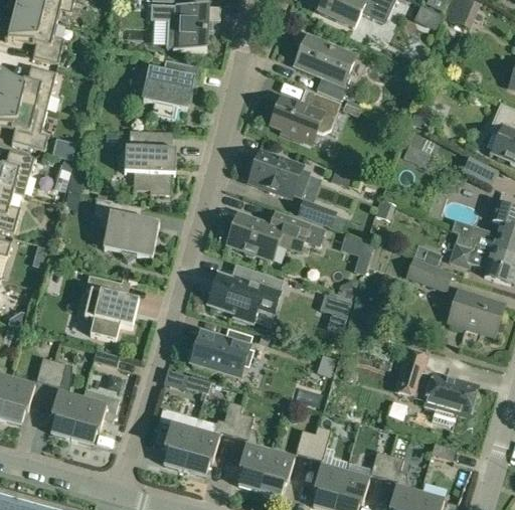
[(15,4),(13,12),(56,22),(59,9),(70,12),(73,0),(8,0),(8,2),(15,4)]
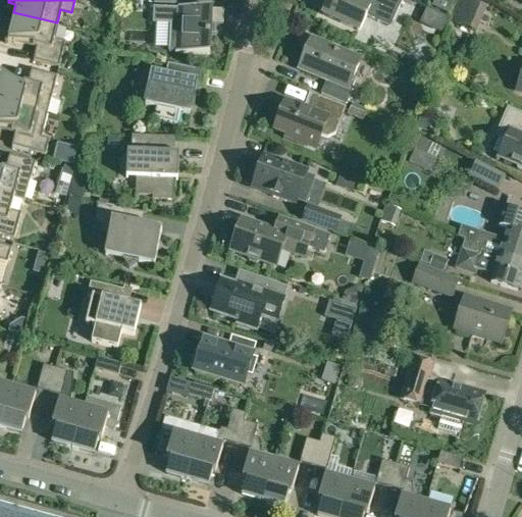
[(326,0),(322,10),(359,28),(366,12),(386,22),(392,20),(401,0),(326,0)]
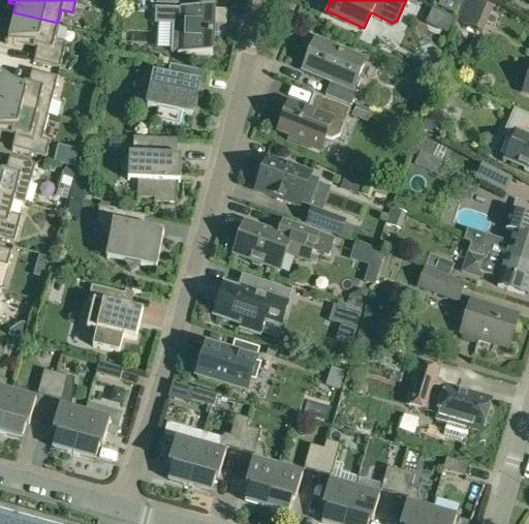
[(470,0),(461,20),(481,28),(492,5),(479,0),(470,0)]
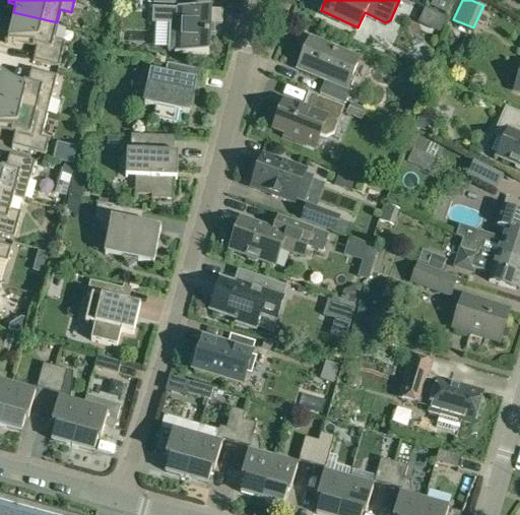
[(152,18),(155,19),(154,44),(175,45),(175,49),(208,50),(209,19),(221,20),(222,6),(210,5),(210,4),(177,3),(177,4),(152,3),(152,18)]
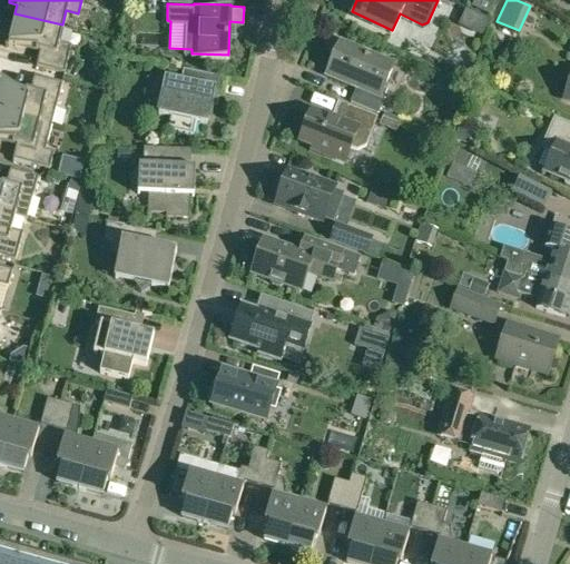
[(59,39),(62,25),(15,13),(13,21),(5,19),(5,25),(3,29),(5,33),(5,38),(5,43),(8,42),(32,43),(31,46),(40,47),(36,62),(65,69),(71,42),(59,39)]
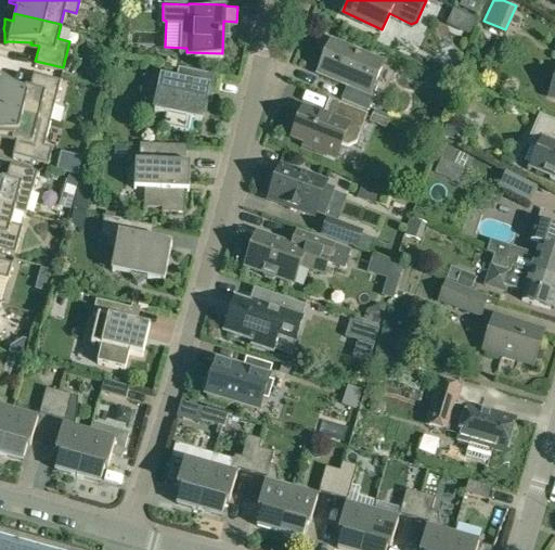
[(383,59),(332,37),(318,69),(347,81),(340,96),(369,106),(374,92),(370,90),(383,59)]
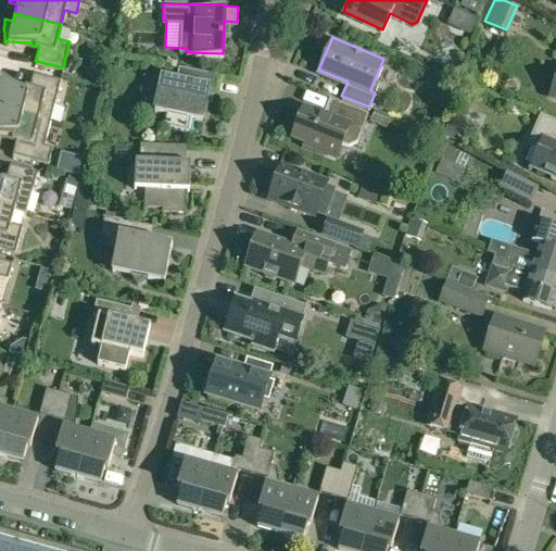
[(217,73),(178,64),(176,77),(161,74),(154,108),(166,111),(164,123),(188,128),(190,115),(201,119),(205,100),(212,101),(217,73)]
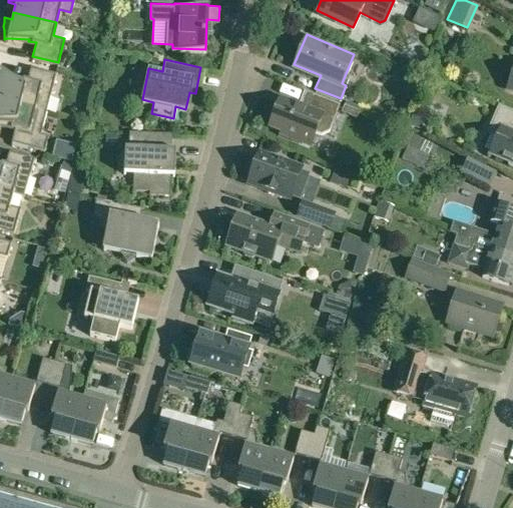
[(0,97),(46,109),(56,71),(30,65),(27,78),(20,77),(19,78),(0,68),(0,97)]
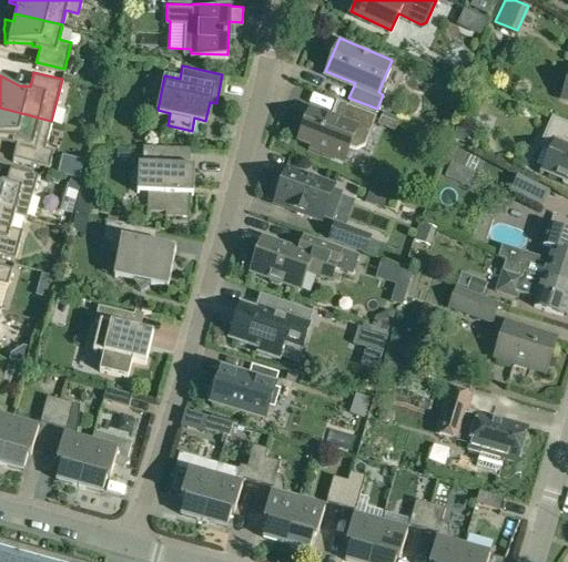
[(301,121),(304,124),(298,135),(313,141),(312,144),(343,157),(348,143),(355,145),(364,141),(375,112),(338,98),(332,115),(311,106),(308,111),(303,112),(301,121)]
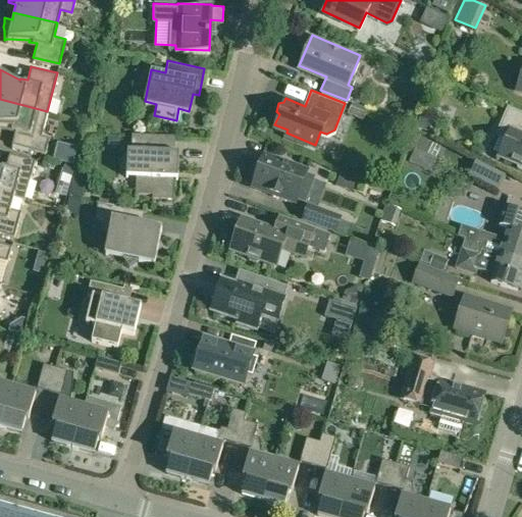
[(0,124),(8,125),(8,127),(15,128),(11,143),(45,151),(49,137),(41,135),(47,111),(0,99),(0,124)]
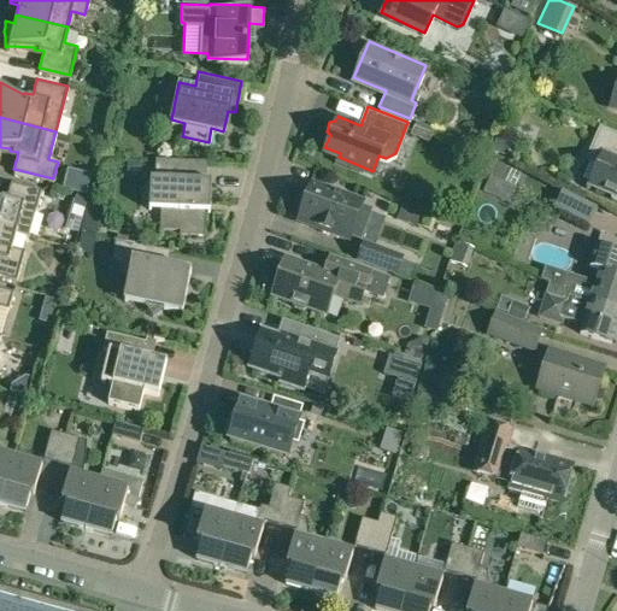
[(616,197),(616,130),(600,123),(587,154),(599,159),(589,181),(610,191),(612,195),(616,197)]
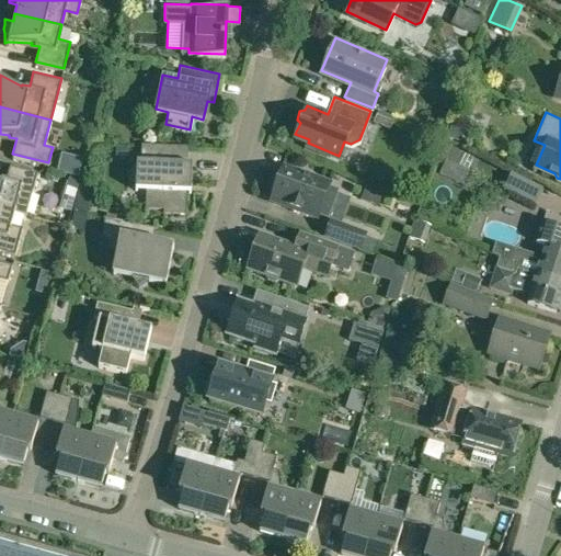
[(438,169),(460,180),(473,152),(444,138),(437,152),(445,157),(438,169)]
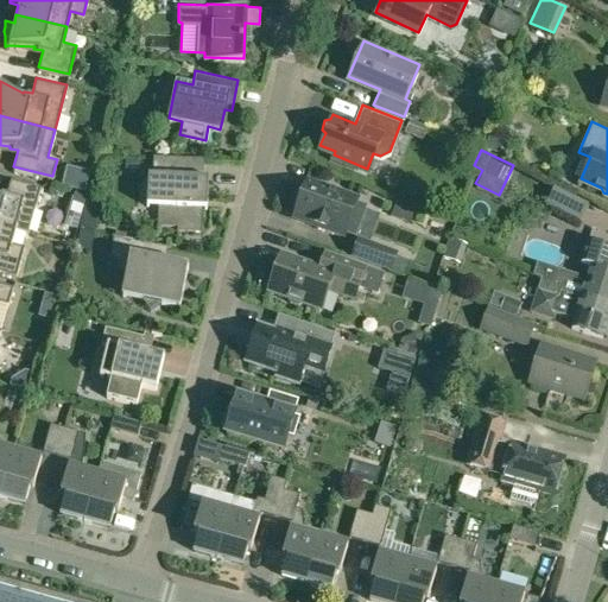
[(147,202),(158,203),(157,223),(177,225),(177,228),(201,229),(201,204),(207,206),(208,176),(203,176),(203,157),(153,154),(152,173),(149,173),(147,202)]
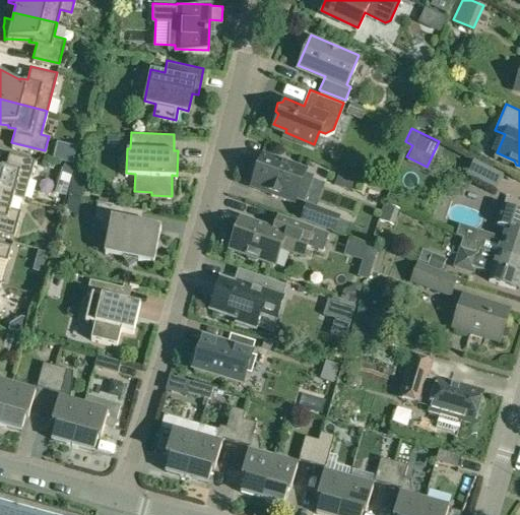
[(0,189),(24,196),(35,158),(9,151),(5,165),(0,163),(0,189)]
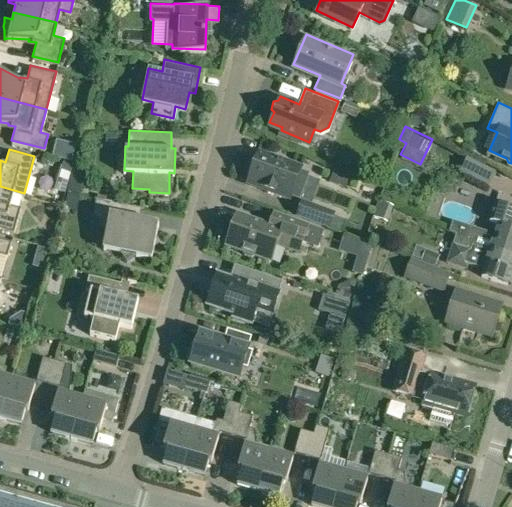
[(288,197),(300,164),(265,152),(263,158),(257,155),(248,180),(266,186),(267,189),(288,197)]
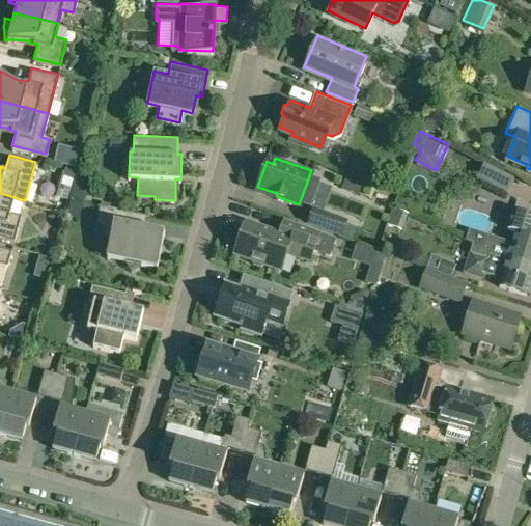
[(58,176),(71,181),(74,168),(61,165),(58,176)]
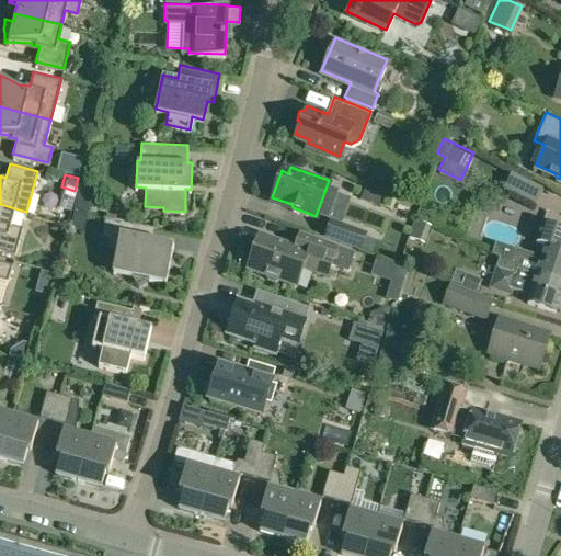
[(361,195),(378,201),(382,186),(365,181),(361,195)]
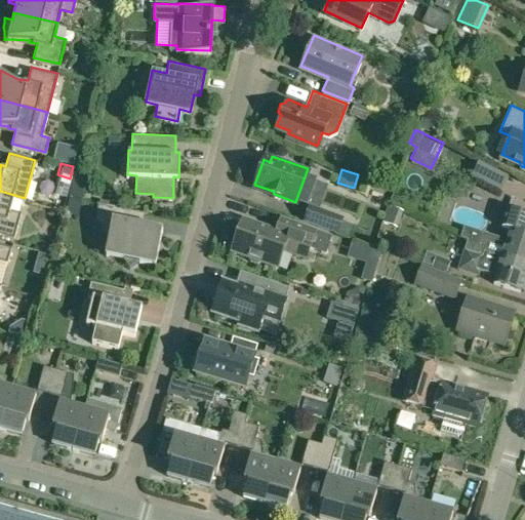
[(0,232),(14,236),(21,211),(10,208),(13,196),(25,199),(25,198),(0,191),(0,232)]
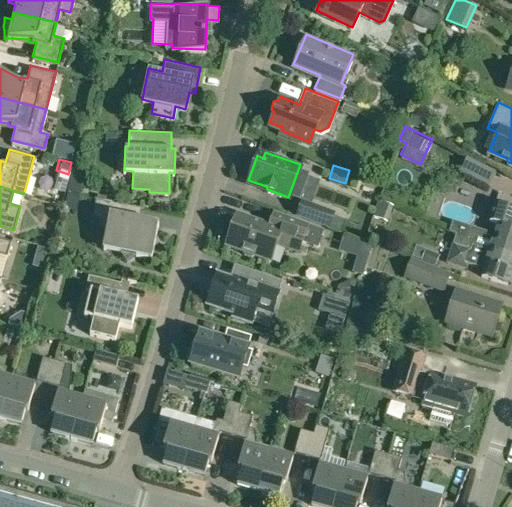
[(106,229),(102,246),(151,256),(158,223),(138,219),(141,205),(96,196),(93,210),(106,229)]
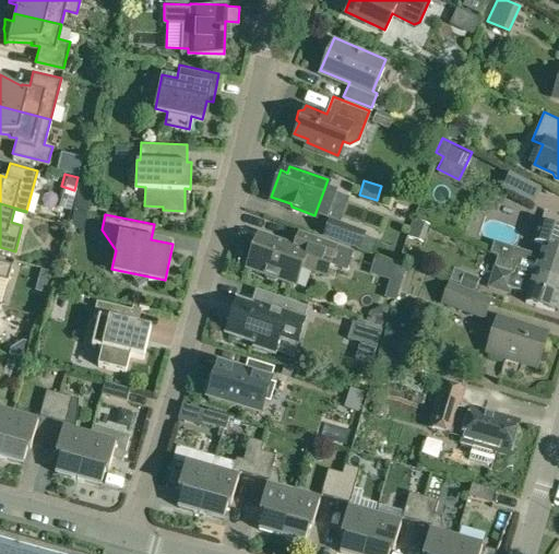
[(417,237),(424,220),(417,216),(411,235),(417,237)]
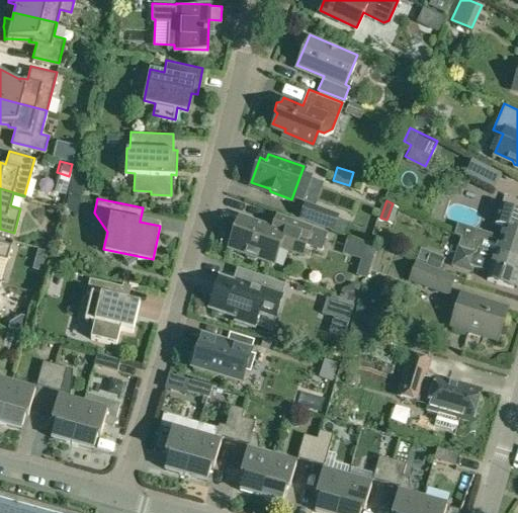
[(307,201),(300,216),(331,227),(337,212),(307,201)]
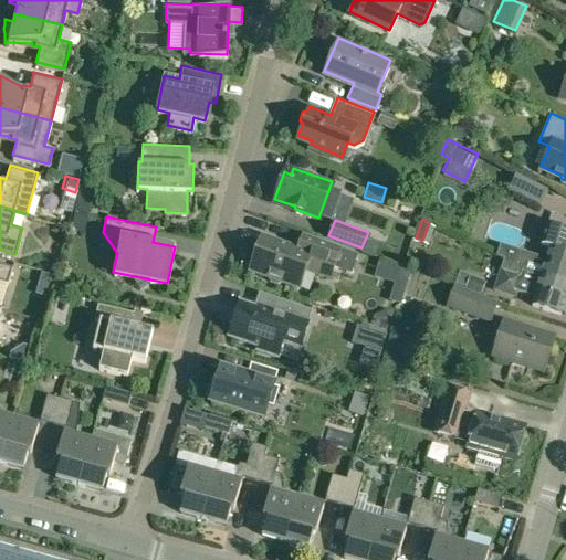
[(551,244),(545,261),(533,256),(528,268),(565,280),(565,223),(559,222),(558,225),(545,221),(538,240),(551,244)]
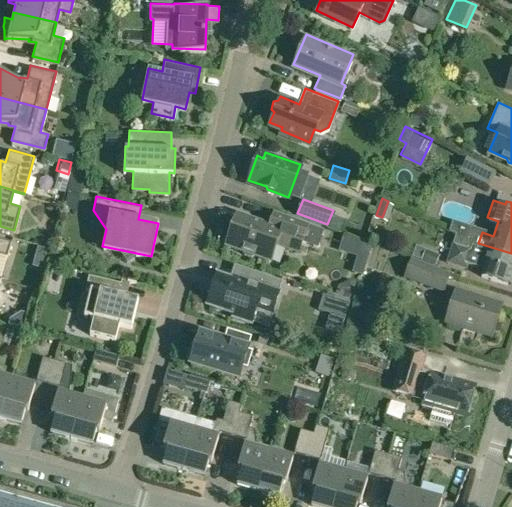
[(317,243),(323,228),(274,211),(270,223),(237,211),(226,242),(270,257),(276,240),(297,248),(301,238),(317,243)]
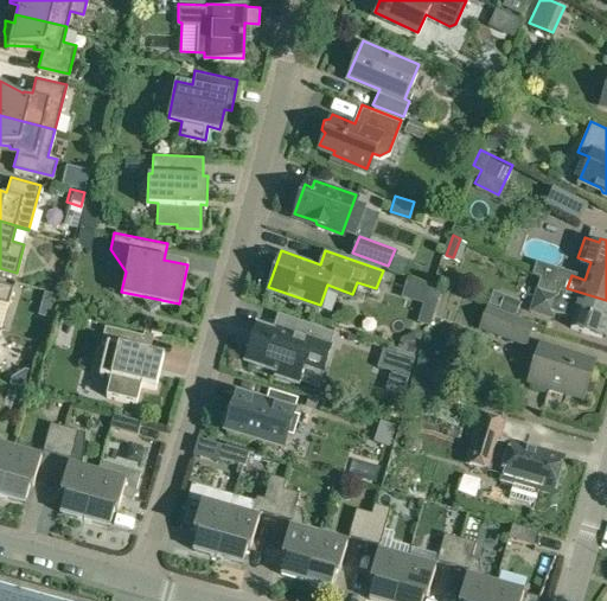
[(606,312),(606,300),(567,288),(560,286),(562,280),(541,273),(537,285),(529,311),(550,318),(554,307),(573,314),(570,324),(600,333),(601,330),(605,331),(606,323),(606,319),(605,319),(606,312)]
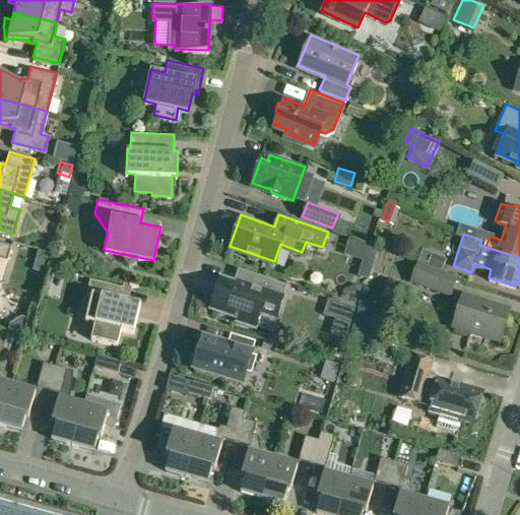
[(0,280),(0,281),(0,280),(0,279),(0,256),(7,258),(11,244),(0,240),(0,280)]
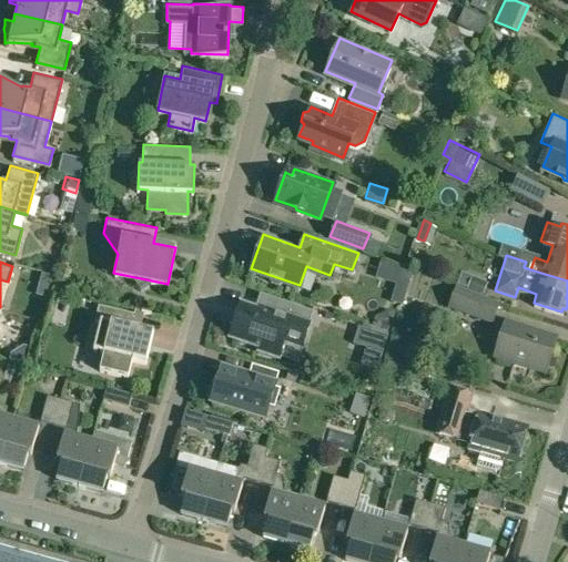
[(41,271),(40,276),(42,281),(50,283),(52,274),(41,271)]
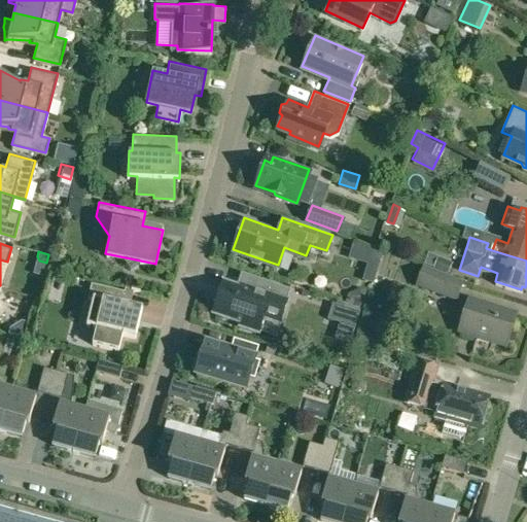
[(454,261),(438,254),(428,251),(424,262),(434,266),(450,271),(454,261)]
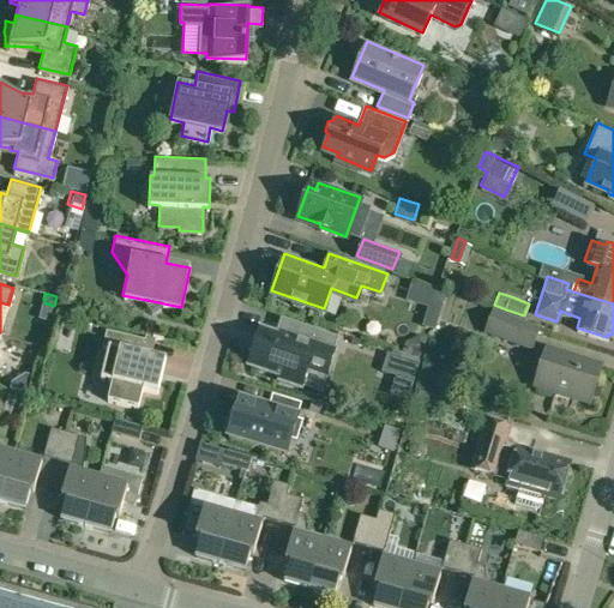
[(482,333),(531,351),(540,326),(492,309),(482,333)]
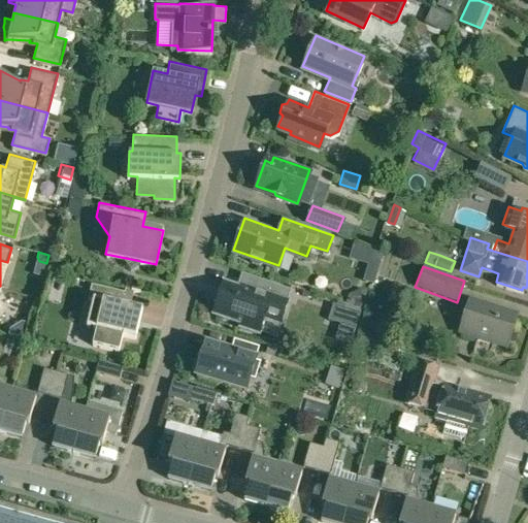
[(222,284),(219,283),(213,298),(218,299),(213,312),(240,321),(239,324),(258,330),(263,315),(279,320),(287,298),(286,297),(290,287),(258,276),(253,290),(224,280),(222,284)]
